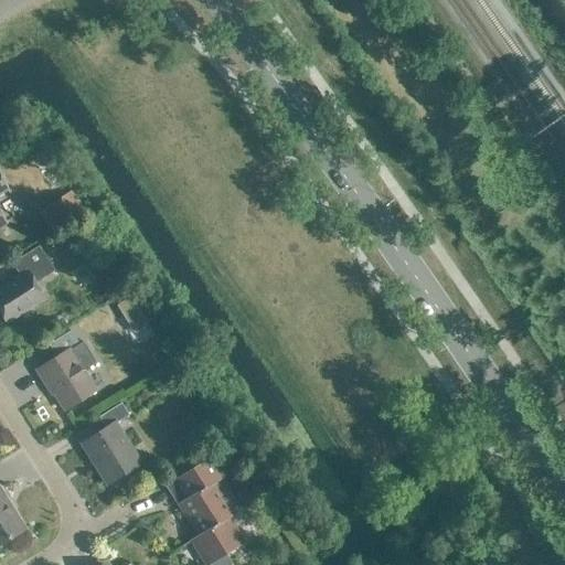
[(83,209),(72,191),(40,211),(51,228),(83,209)]
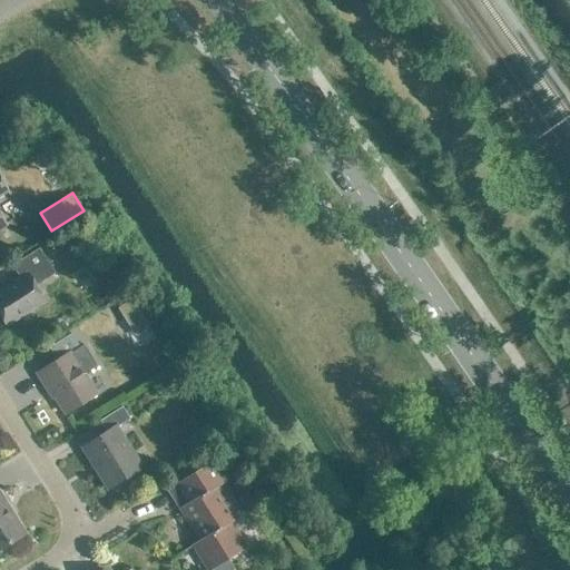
[(35,285),(55,273),(39,247),(11,265),(20,278),(0,291),(0,314),(7,325),(45,301),(35,285)]
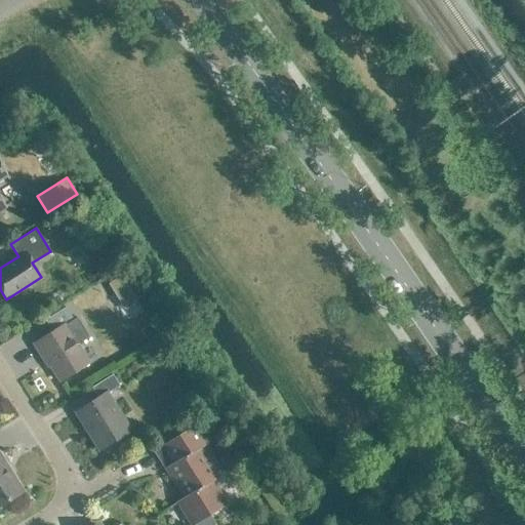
[(121,276),(109,284),(125,311),(138,303),(121,276)]
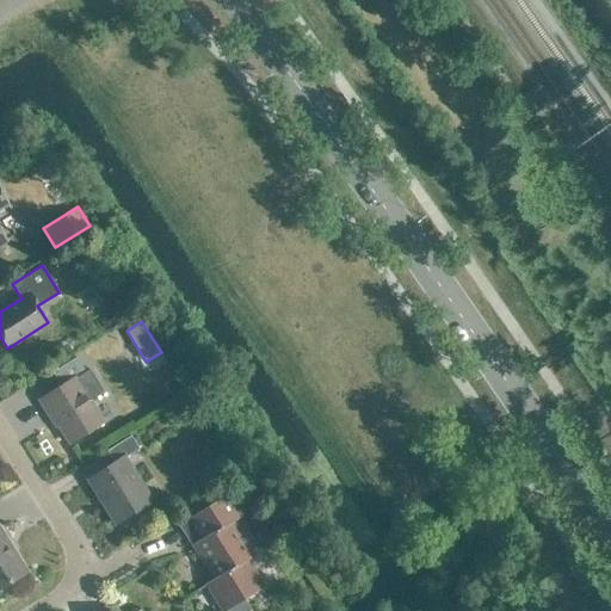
[(61,386),(39,400),(50,418),(53,415),(69,443),(103,421),(90,400),(104,392),(90,370),(86,372),(76,357),(53,372),(61,386)]
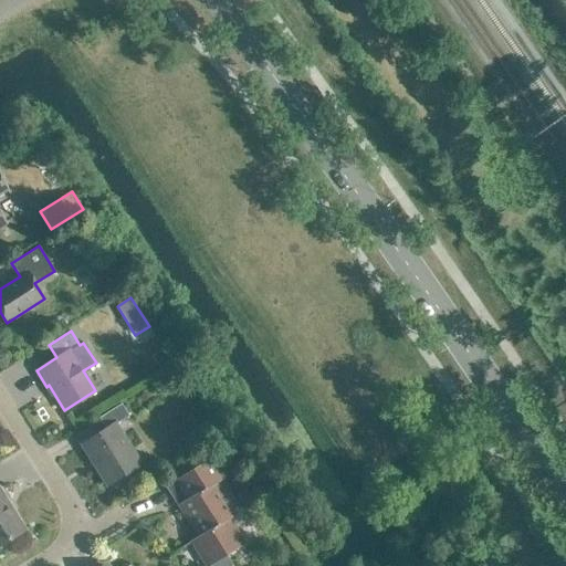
[(115,425),(128,416),(122,404),(98,417),(106,429),(82,443),(108,485),(140,465),(115,425)]
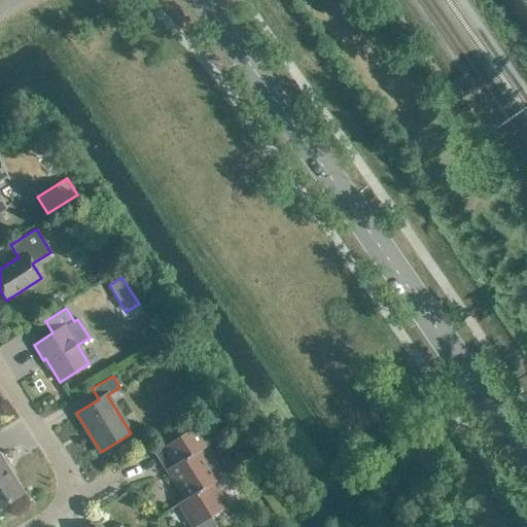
[(185,498),(178,503),(192,526),(226,504),(212,483),(219,479),(201,449),(208,445),(197,427),(163,448),(174,465),(167,469),(185,498)]
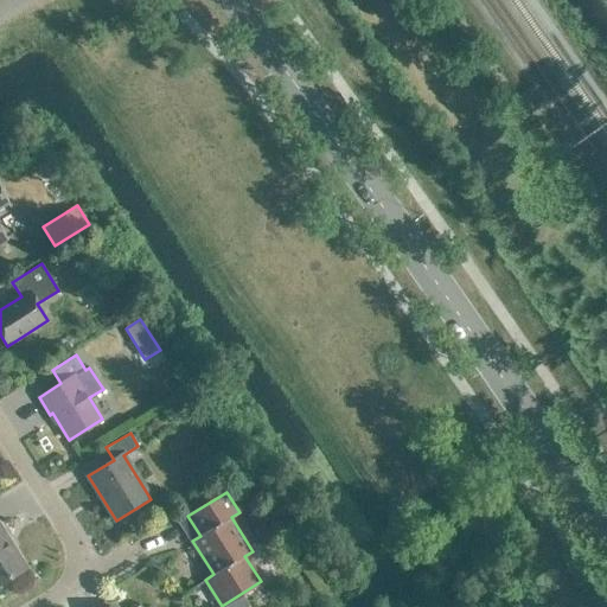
[(0,583),(26,568),(6,537),(7,536),(0,523),(0,583)]
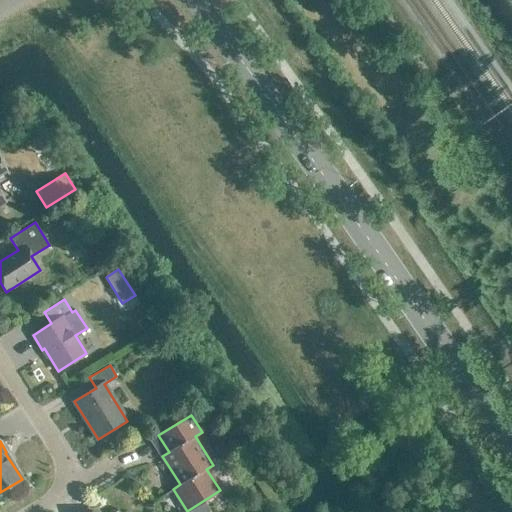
All buildings are outlined.
